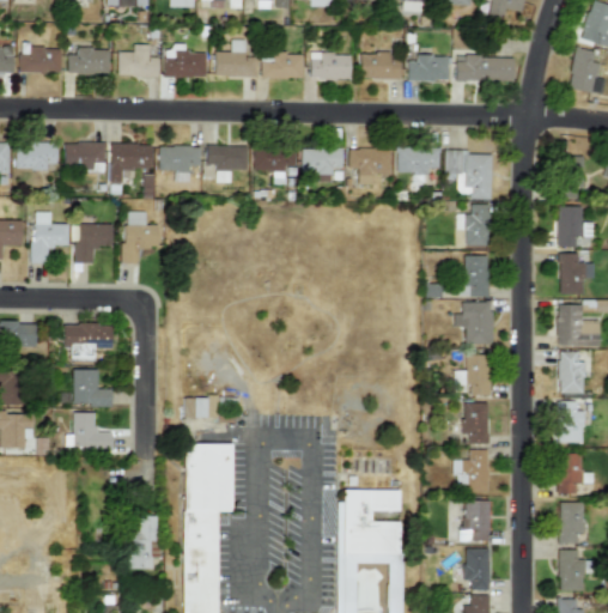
[(524,0),(481,0),(480,13),(504,17),(506,10),(523,12),(524,0)]
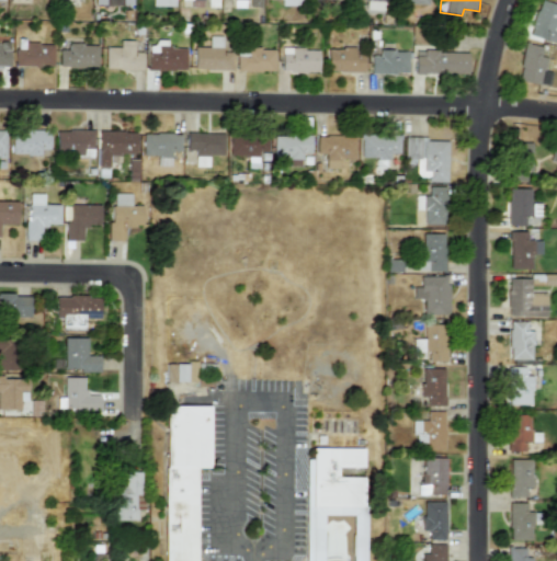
[(556,4),(544,0),(532,35),(556,44),(556,4)]
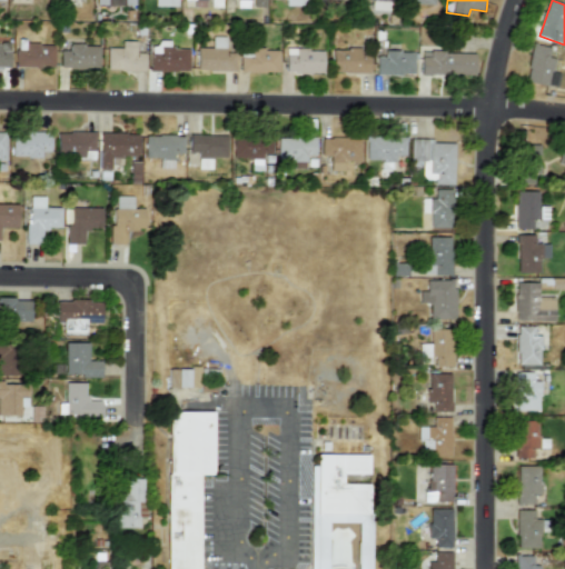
[(110,71),(148,71),(148,53),(140,53),(140,41),(125,41),(125,49),(110,48),(110,71)]
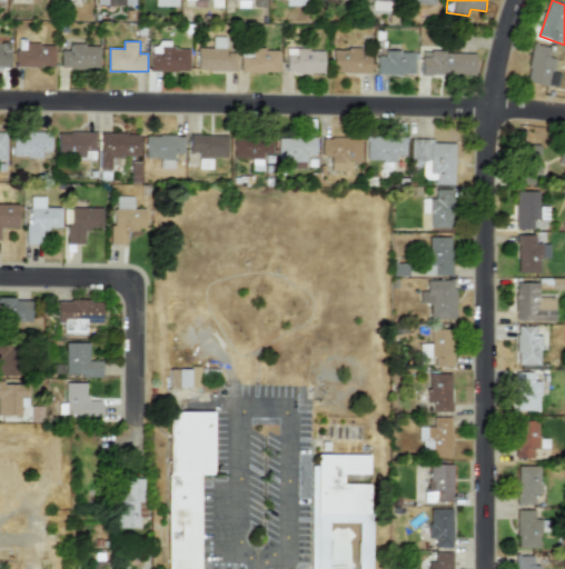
[(19,67),(57,68),(58,43),(20,43),(19,67)]
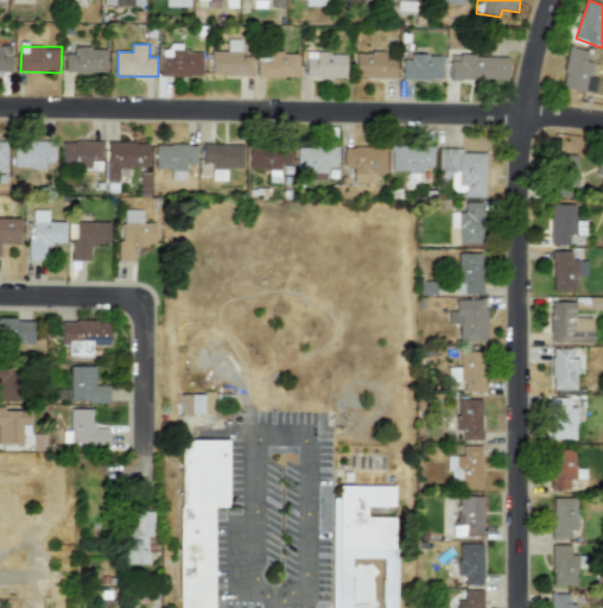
[(0,48),(0,75),(14,76),(14,48),(0,48)]
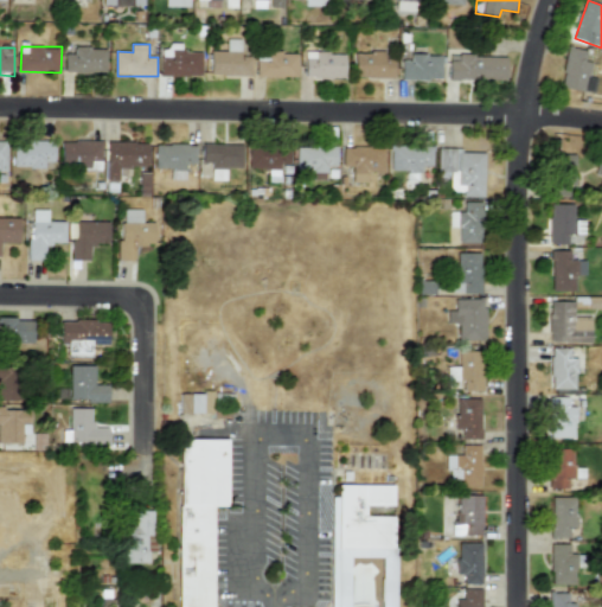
[(68,53),(68,74),(109,72),(109,48),(78,48),(78,53),(68,53)]
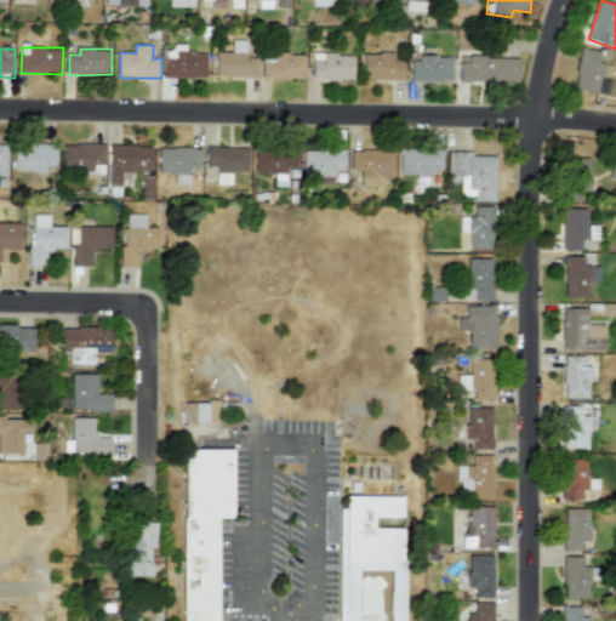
[(603,63),(604,51),(583,49),(577,91),(603,93),(606,63),(603,63)]
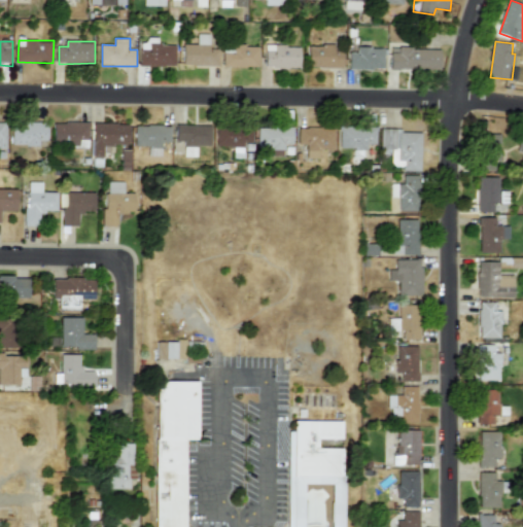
[(178,44),(142,44),(142,66),(178,67),(178,44)]
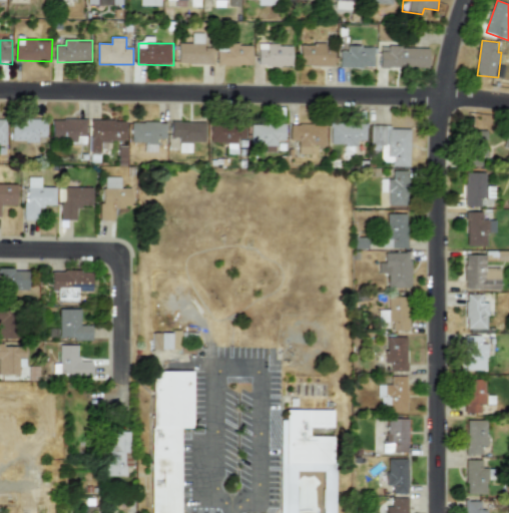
[(180,64),(215,64),(215,43),(180,44),(180,64)]
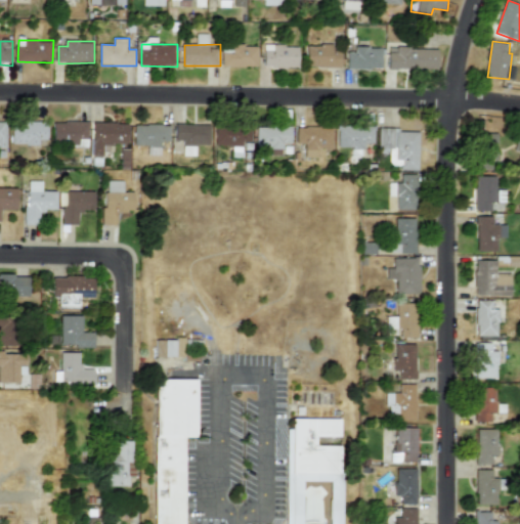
[(224,67),(259,68),(260,46),(224,45),(224,67)]
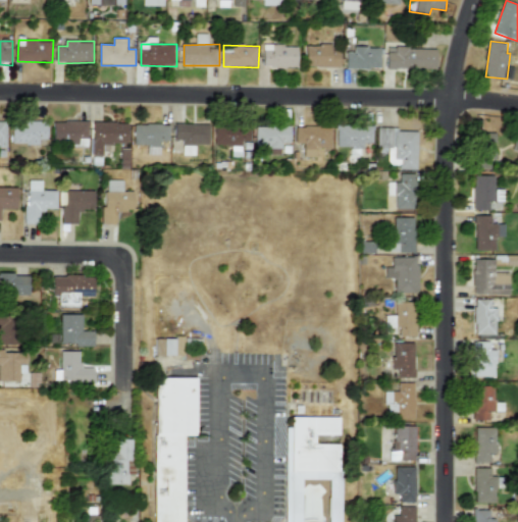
[(265,67),(299,68),(300,46),(265,45),(265,67)]
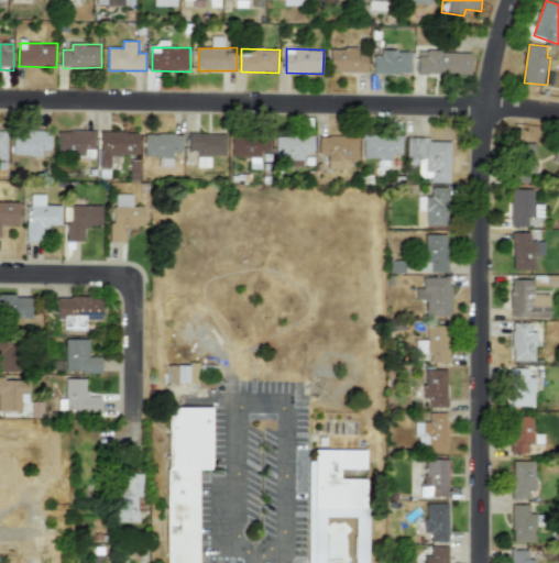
[(331,48),(331,73),(369,73),(370,48),(331,48)]
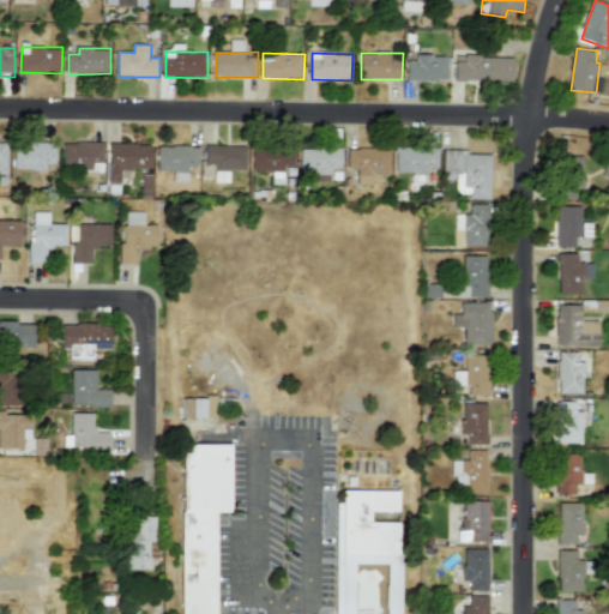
[(409,80),(450,80),(450,55),(418,55),(418,61),(409,61),(409,80)]
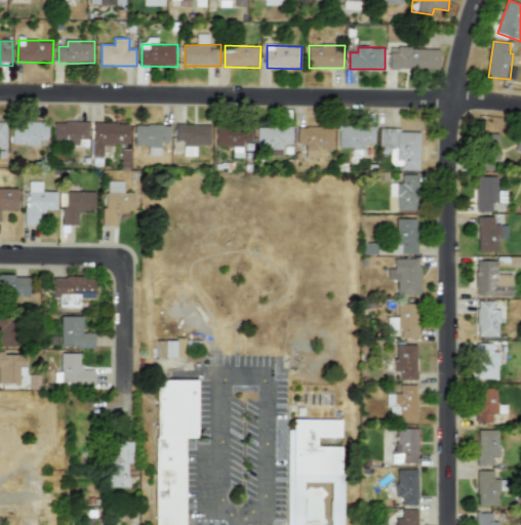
[(441,49),(392,47),(391,69),(440,70),(441,49)]
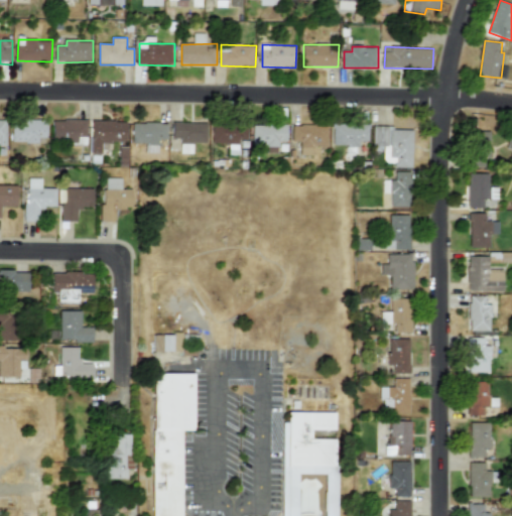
[(8,119),(0,119),(0,146),(9,146),(8,119)]
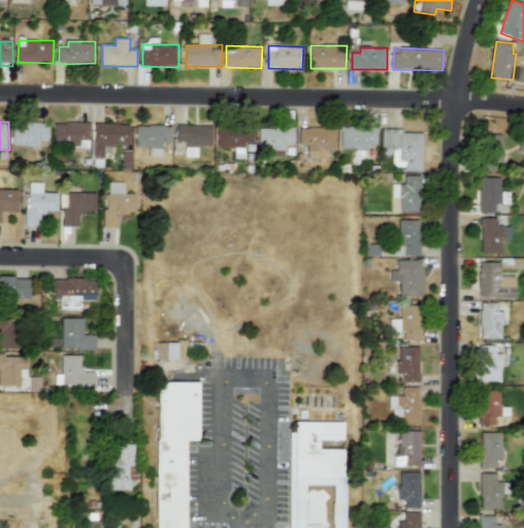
[(14,145),(41,146),(41,140),(50,141),(50,123),(14,122),(14,145)]
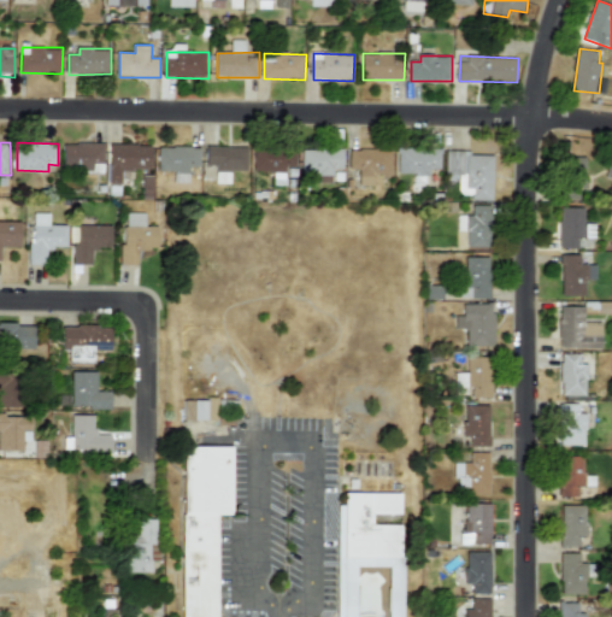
[(65,144),(65,170),(95,170),(95,164),(107,164),(107,144),(65,144)]
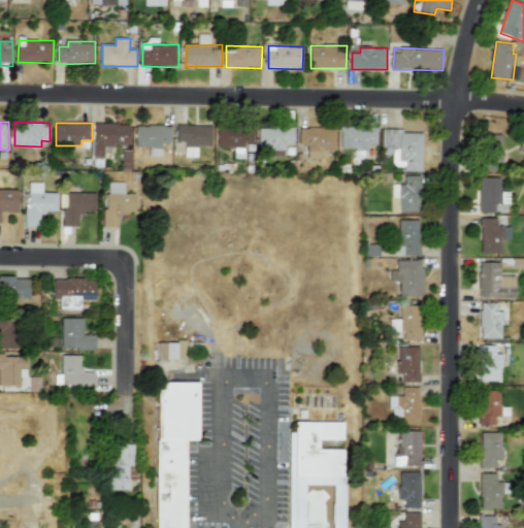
[(131,146),(132,125),(96,124),(95,158),(106,158),(106,145),(131,146)]
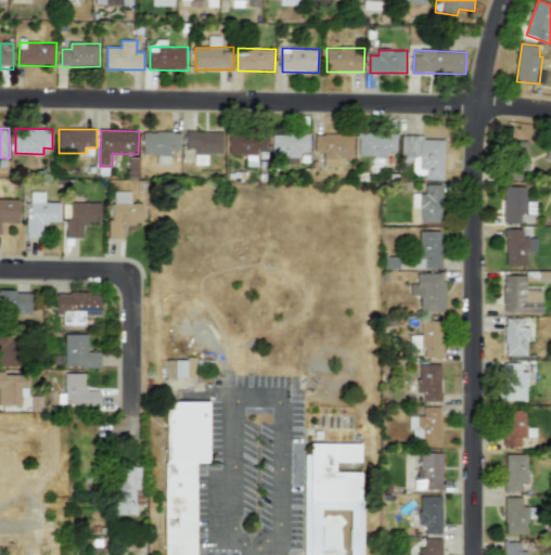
[(210,165),(210,154),(225,154),(225,131),(188,132),(188,149),(196,149),(196,166),(210,165)]
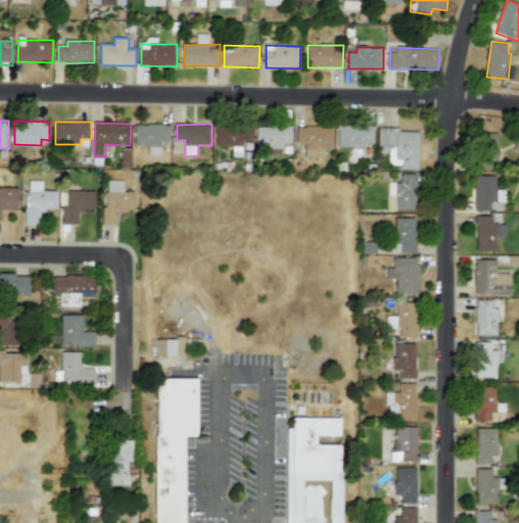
[(137,125),(136,145),(150,145),(150,155),(162,155),(162,141),(172,141),(172,126),(137,125)]
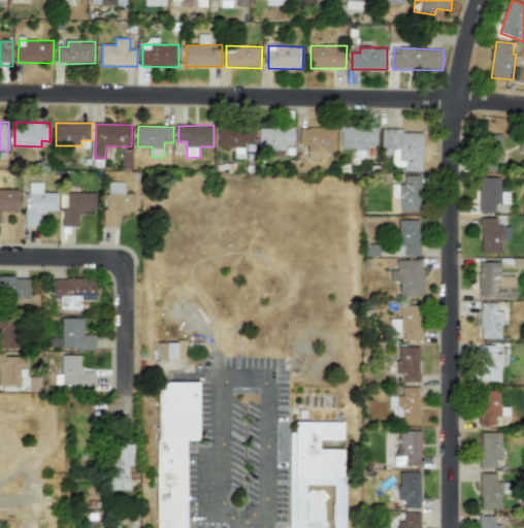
[(220,146),(247,147),(247,142),(256,143),(256,127),(220,126),(220,146)]
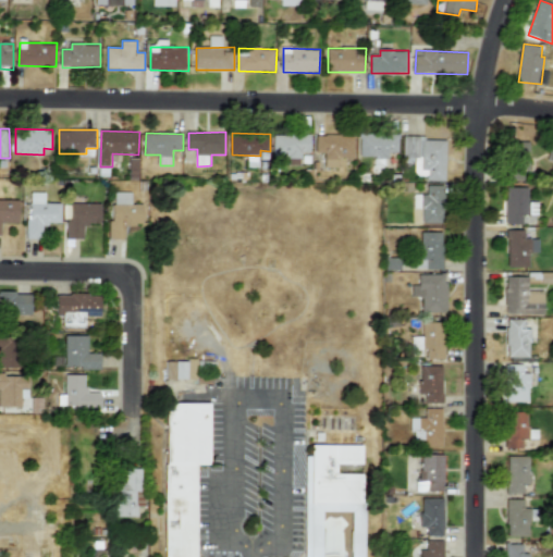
[(361,157),(378,157),(378,165),(389,165),(389,152),(400,152),(401,135),(363,134),(361,157)]
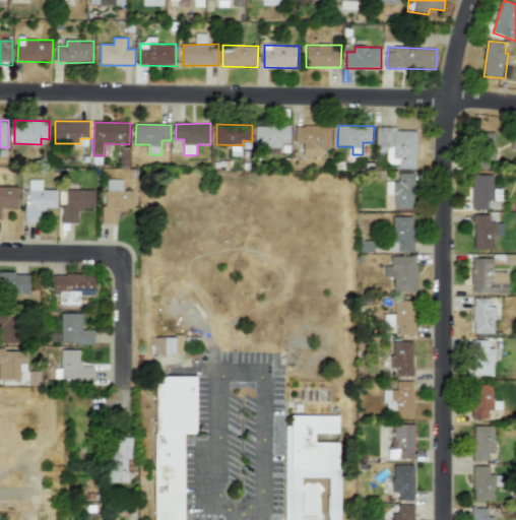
[(292,126),(257,126),(257,146),(271,146),(271,154),(282,154),(282,142),(292,142),(292,126)]
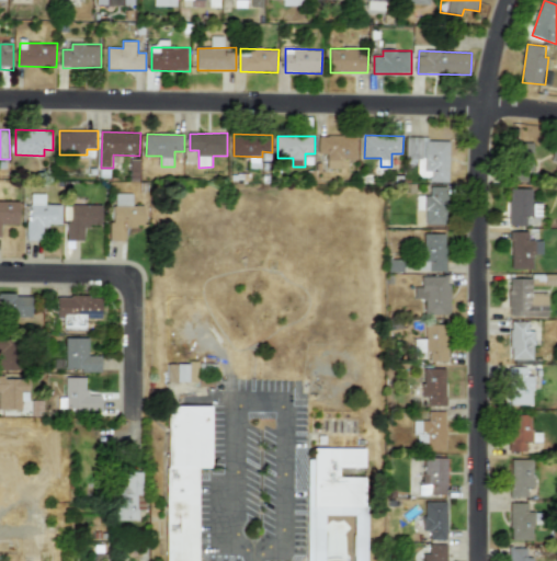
[(359,159),(357,136),(320,137),(320,155),(329,153),(329,169),(344,169),(343,159),(359,159)]
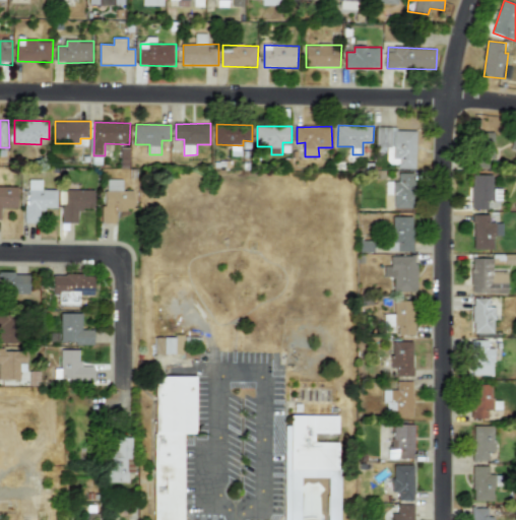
[(418,129),(378,128),(377,155),(389,155),(389,164),(398,165),(398,169),(417,169),(418,129)]
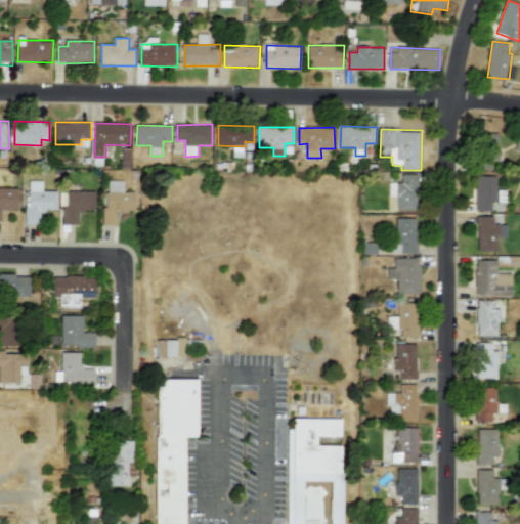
[(501,134),(481,133),(480,163),(500,163),(501,134)]
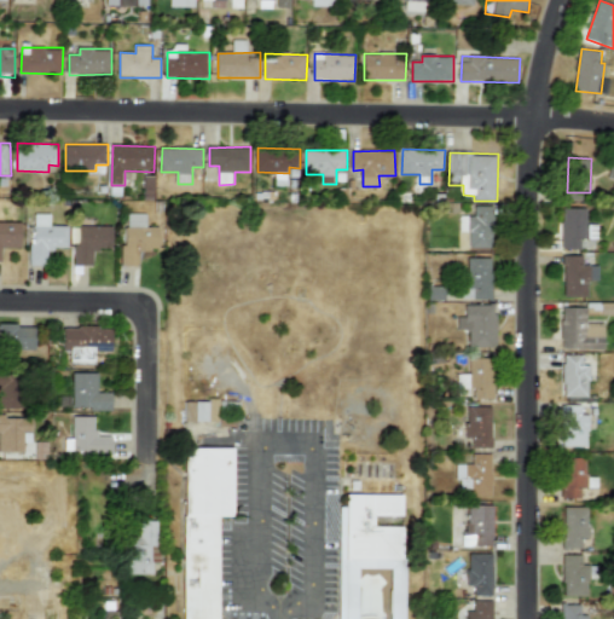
[(462,215),(462,231),(471,231),(471,248),(497,248),(496,206),(476,207),(476,215),(462,215)]
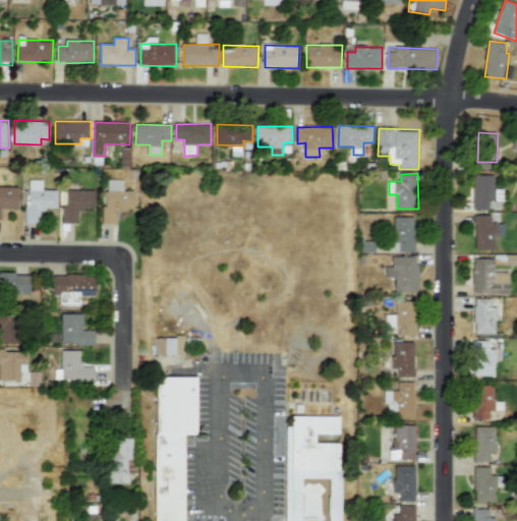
[(475,210),(491,210),(491,201),(496,201),(496,175),(475,175),(475,210)]
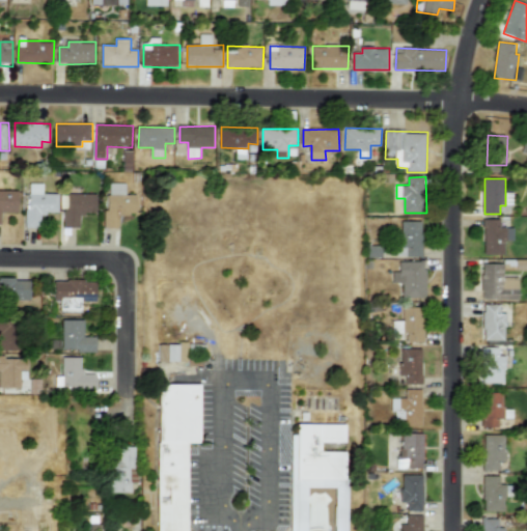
[(28,228),(42,228),(42,214),(59,214),(60,194),(44,194),(45,184),(28,184),(28,228)]
